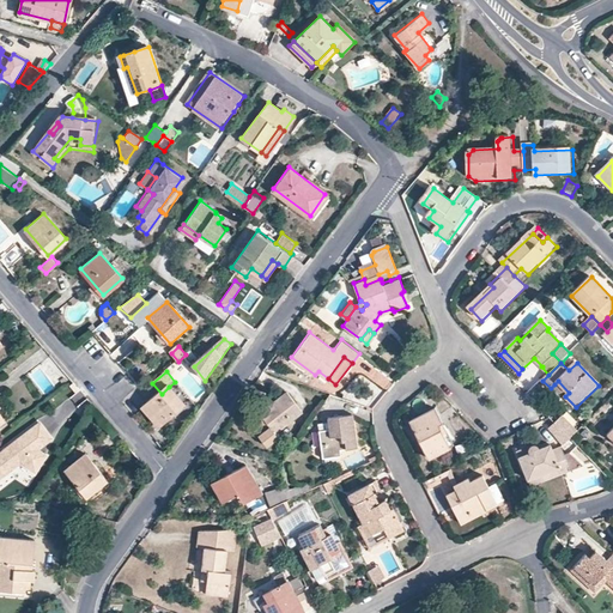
[(558,381),(554,384),(565,396),(569,393),(558,381)]
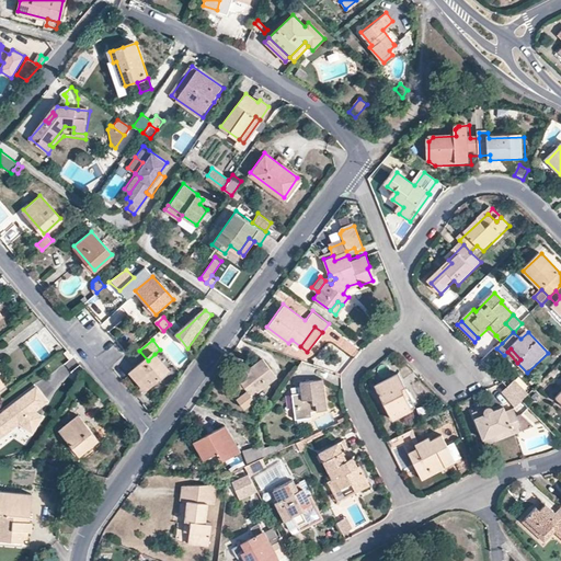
[(52,362),(59,371),(70,362),(63,352),(52,362)]
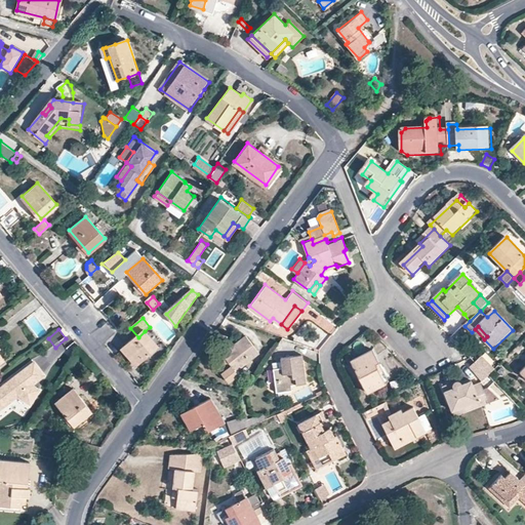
[(158,348),(145,331),(138,337),(123,350),(143,373),(156,363),(155,362),(159,358),(154,352),(158,348)]
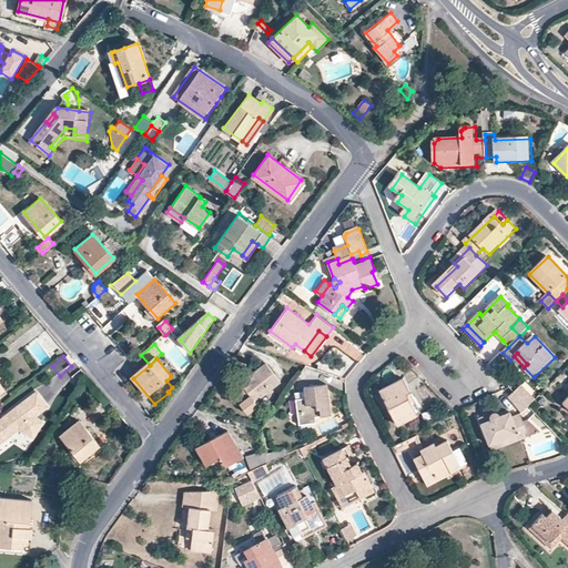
[(257,404),(254,399),(280,381),(265,362),(240,382),(242,384),(235,389),(242,399),(239,402),(247,412),(257,404)]
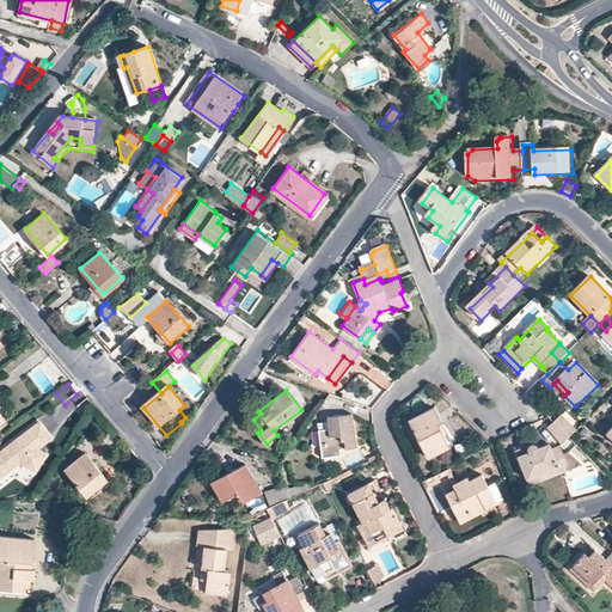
[(427,456),(448,445),(441,429),(445,428),(434,407),(409,420),(427,456)]
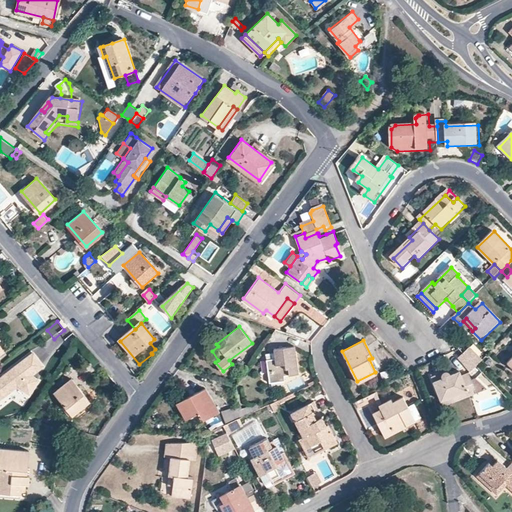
[(269,381),(284,379),(284,374),(298,372),(294,345),(274,348),(274,351),(265,353),(269,381)]
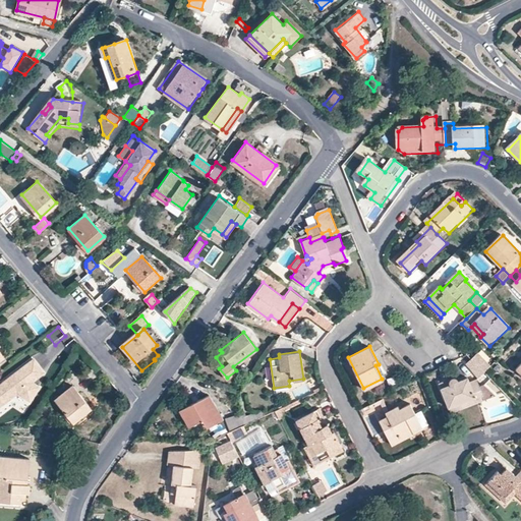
[(494,364),(480,352),(472,360),(485,372),(494,364)]
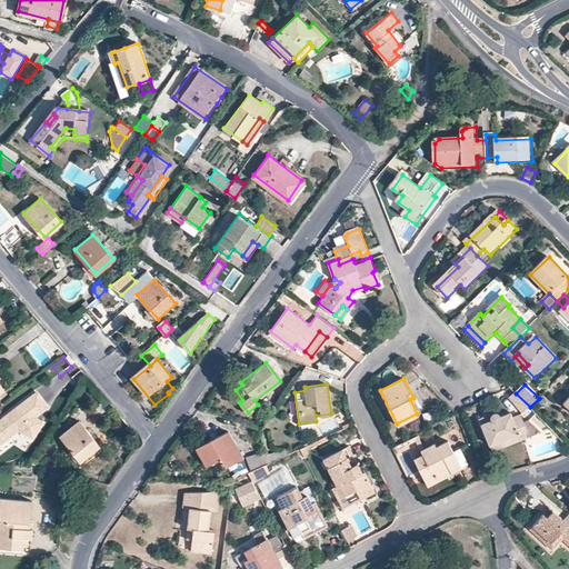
[(17,408),(0,422),(0,456),(16,445),(18,447),(27,452),(47,422),(38,420),(50,410),(37,391),(17,408)]
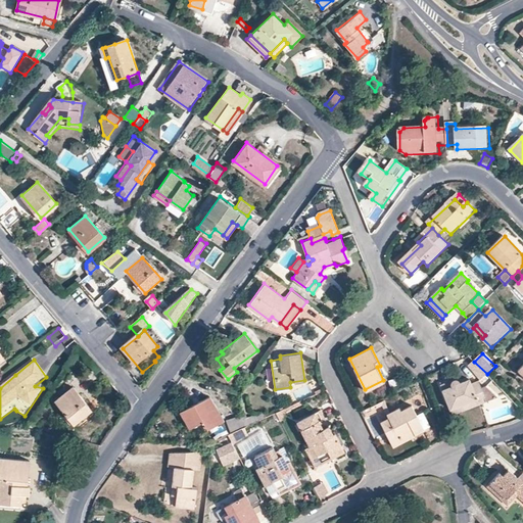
[(487,374),(474,362),(468,368),(481,380),(487,374)]
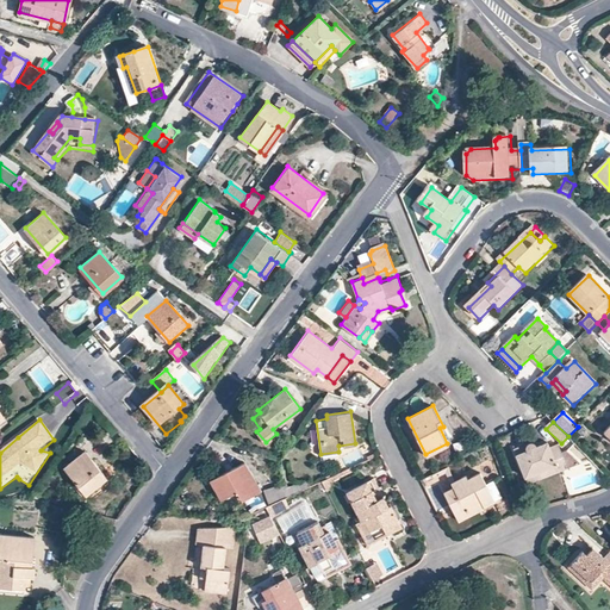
[(517,450),(528,478),(559,466),(561,472),(580,465),(568,453),(564,454),(560,447),(553,449),(551,444),(540,448),(540,446),(537,443),(536,442),(535,442),(533,443),(530,444),(529,446),(517,450)]
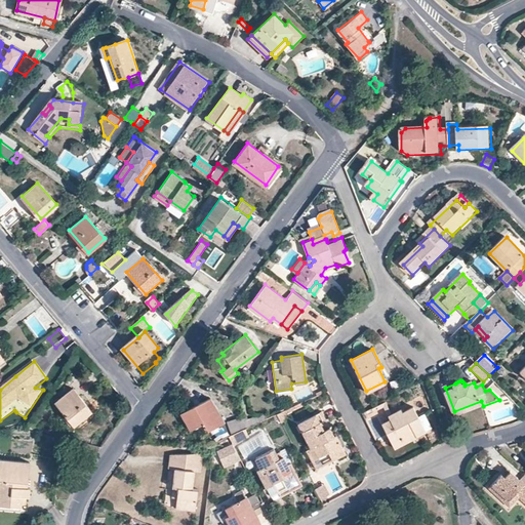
[(75,428),(92,413),(75,391),(57,404),(75,428)]
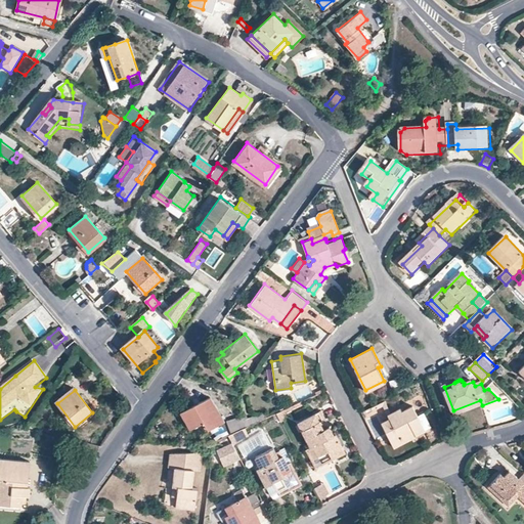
[(223,421),(211,397),(181,411),(189,428),(204,422),(208,429),(223,421)]
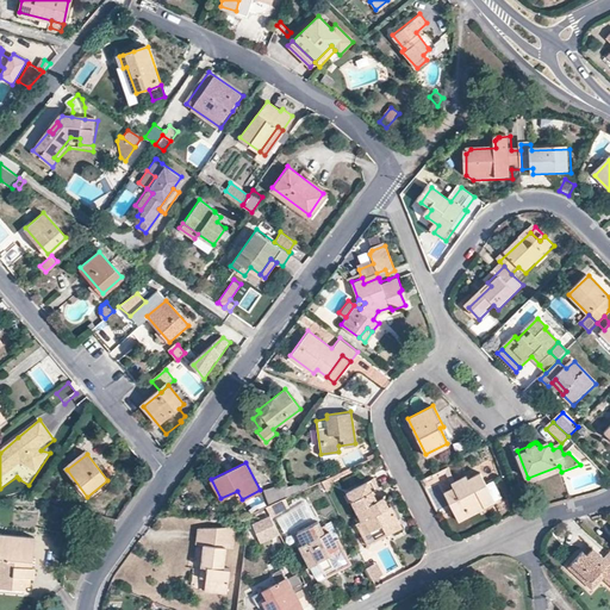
[(559,466),(528,478),(531,484),(541,480),(561,472),(559,466)]
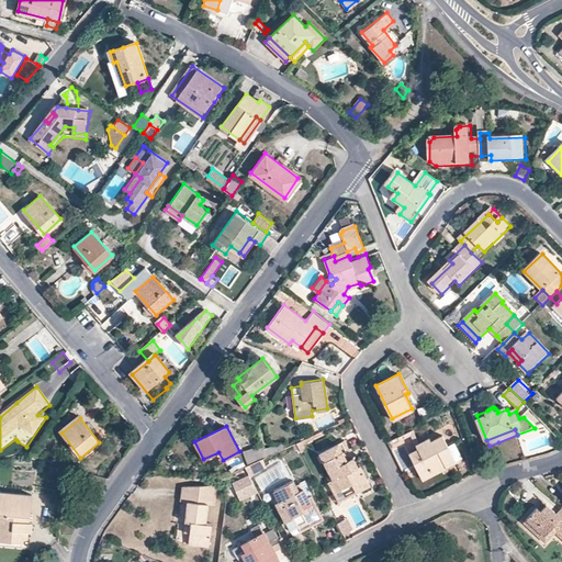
[(408,451),(420,478),(453,461),(454,461),(441,434),(430,439),(428,437),(415,444),(416,448),(408,451)]
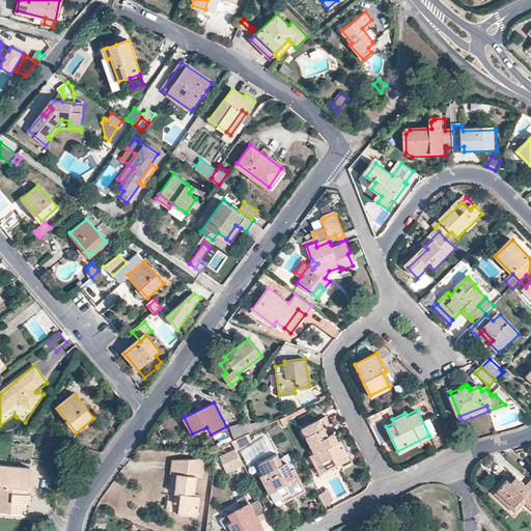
[(301,426),(309,443),(319,463),(345,449),(340,440),(338,440),(333,431),(328,434),(319,418),(301,426)]
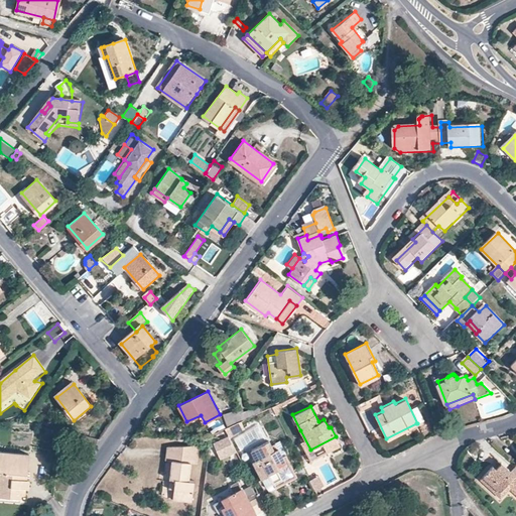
[(223,413),(227,426),(242,419),(239,412),(239,407),(223,413)]
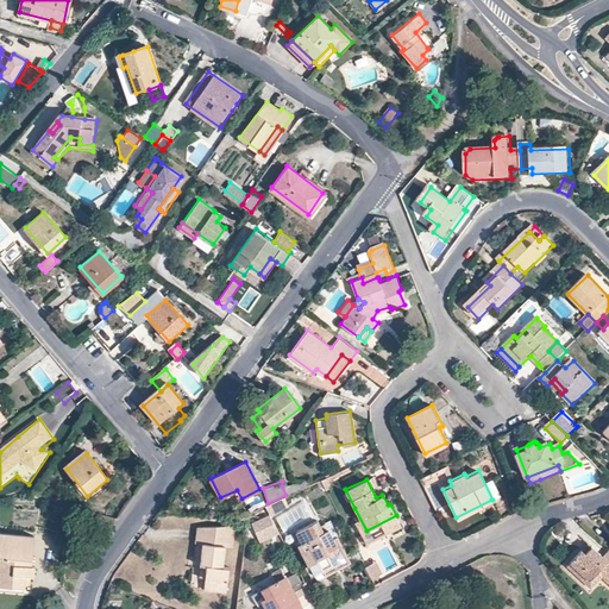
[(512,513),(503,494),(493,500),(491,500),(501,518),(512,513)]
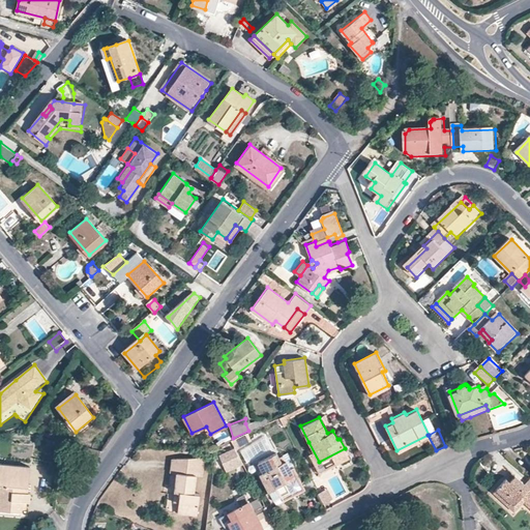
[(216,457),(223,469),(238,461),(231,448),(216,457)]
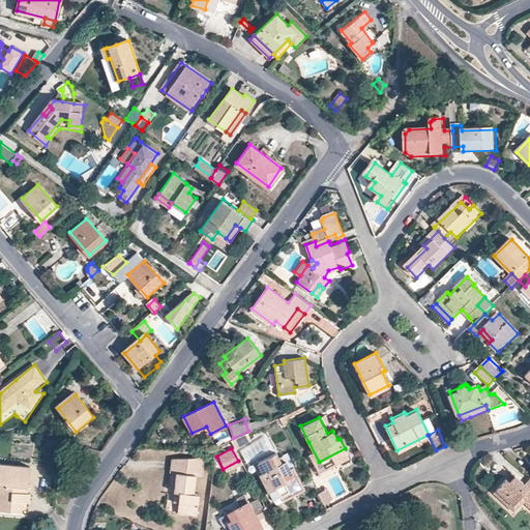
[(264,472),(261,473),(274,498),(298,484),(285,460),(282,462),(275,451),(258,462),(264,472)]
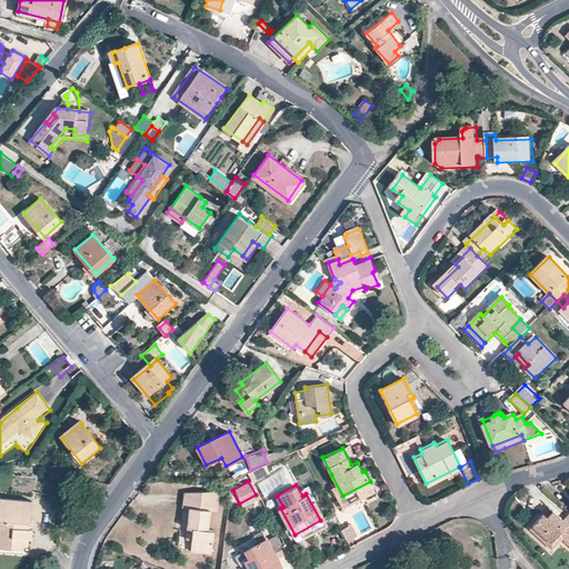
[(189,528),(195,529),(193,542),(192,551),(212,555),(215,531),(208,530),(210,511),(217,512),(220,492),(186,493),(183,508),(191,509),(189,528)]
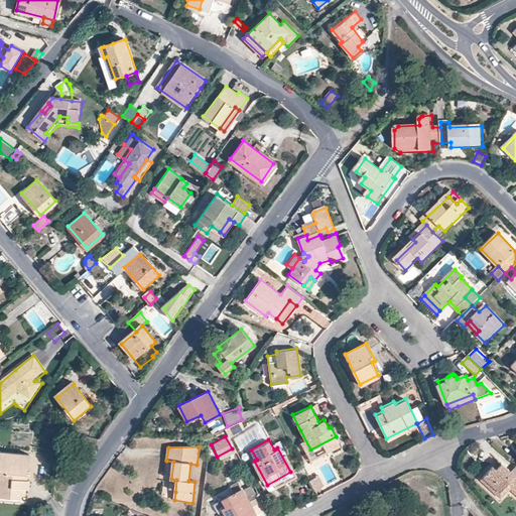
[(310,456),(312,460),(327,453),(324,448),(310,456)]
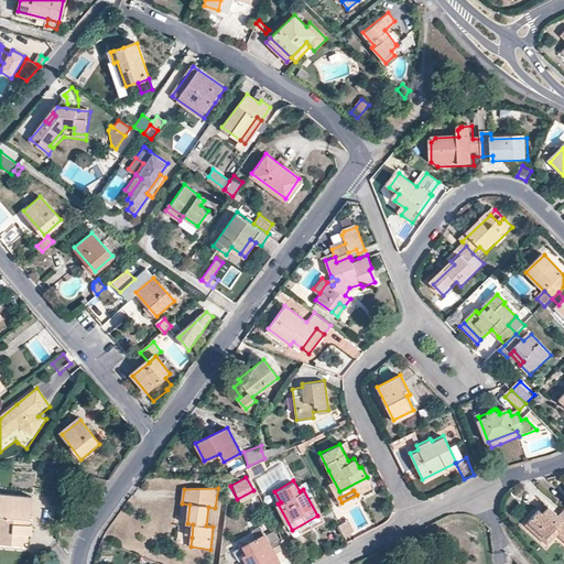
[(31,523),(28,523),(31,496),(0,492),(0,540),(22,543),(23,531),(31,532),(31,523)]
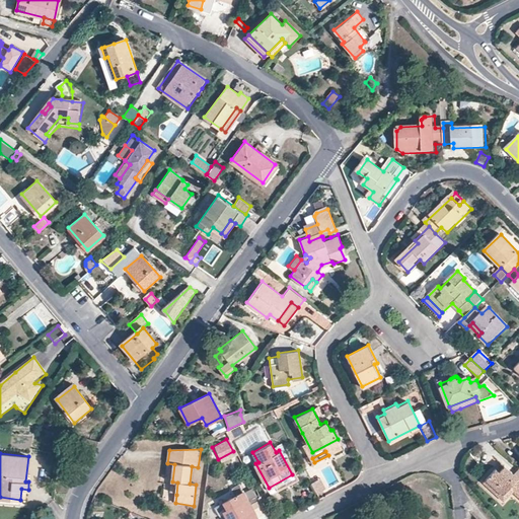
[(486,477),(503,493),(509,487),(518,496),(518,467),(513,473),(503,465),(498,469),(495,467),(486,477)]
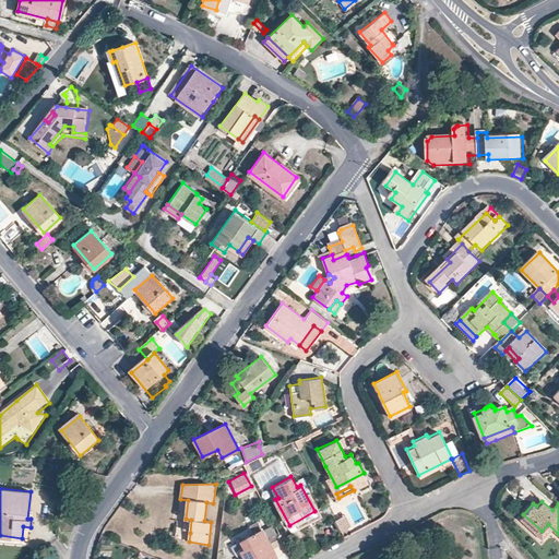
[(285,558),(292,556),(284,542),(273,548),(262,527),(254,531),(258,538),(230,552),(233,558),(236,558),(245,556),(246,558),(285,558)]
